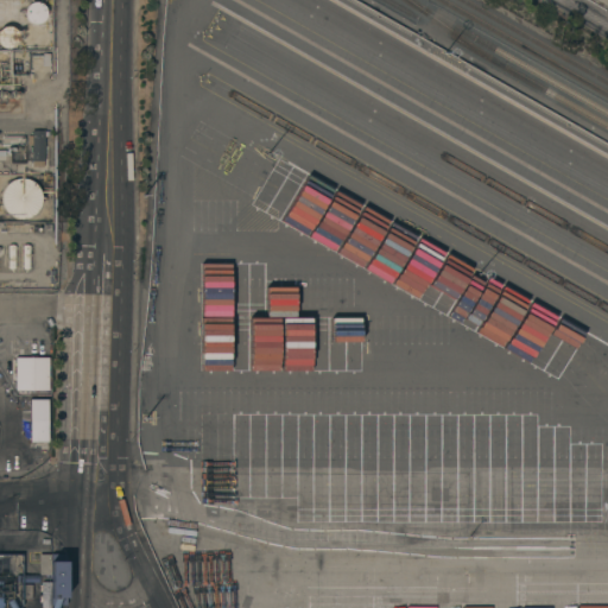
[(48,16),(46,17),(45,19),(44,20),(43,21),(40,23),(39,23),(37,23),(35,23),(33,23),(31,21),(30,20),(29,19),(27,18),(26,16),(25,13),(25,12),(25,10),(26,8),(26,6),(27,5),(30,2),(31,1),(32,1),(35,0),(38,0),(40,1),(42,1),(44,2),(45,4),(46,6),(48,7),(48,10),(48,11),(48,13),(48,16)]
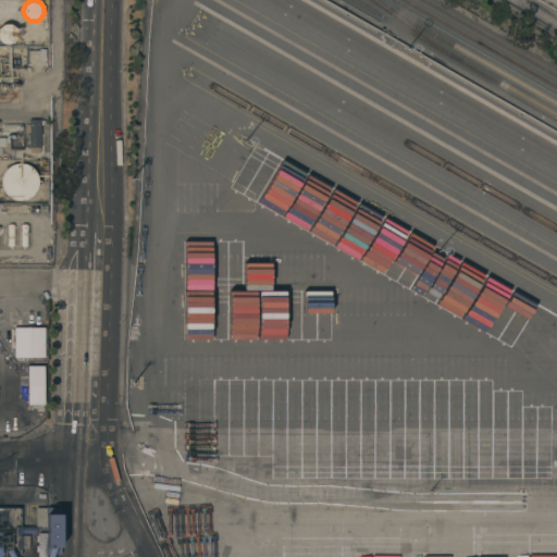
[(17,39),(16,40),(14,41),(13,42),(12,44),(10,44),(8,44),(7,44),(4,44),(3,42),(1,41),(0,40),(0,27),(1,26),(2,25),(4,24),(5,24),(8,24),(10,24),(11,24),(13,25),(14,26),(15,27),(16,28),(17,31),(19,32),(19,34),(19,36),(17,37),(17,39)]
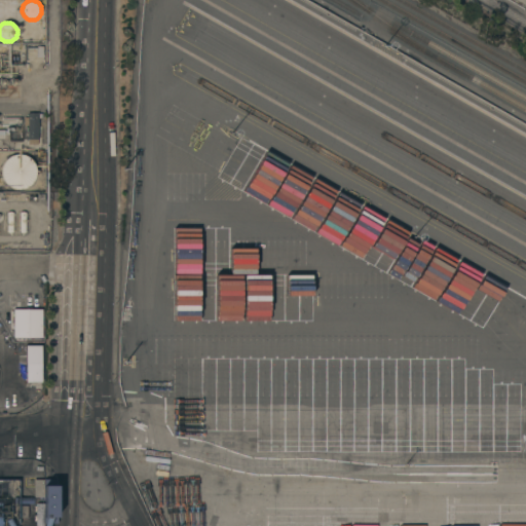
[(39,132),(41,132),(41,138),(39,138),(39,139),(38,139),(38,144),(29,144),(29,125),(25,125),(25,117),(29,117),(29,113),(39,112),(39,132)]
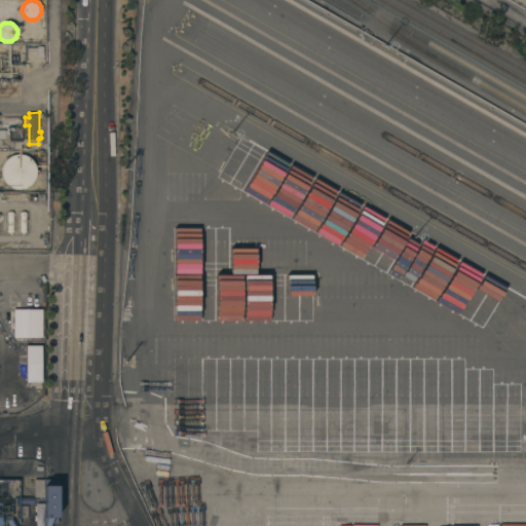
[(35,181),(33,183),(31,185),(28,187),(25,188),(23,189),(20,189),(16,189),(13,188),(10,187),(8,185),(6,183),(4,180),(3,178),(2,175),(2,172),(2,168),(3,165),(4,162),(6,160),(8,158),(10,156),(13,155),(16,154),(20,154),(23,154),(26,155),(28,156),(31,158),(33,160),(35,162),(36,165),(37,168),(37,172),(37,175),(36,178),(35,181)]
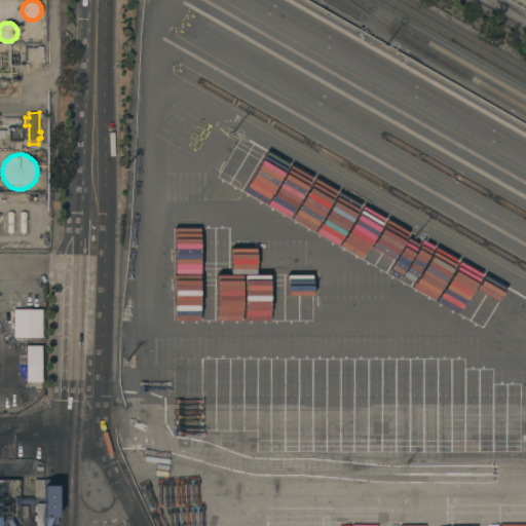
[(42,337),(42,308),(12,309),(12,338),(42,337)]
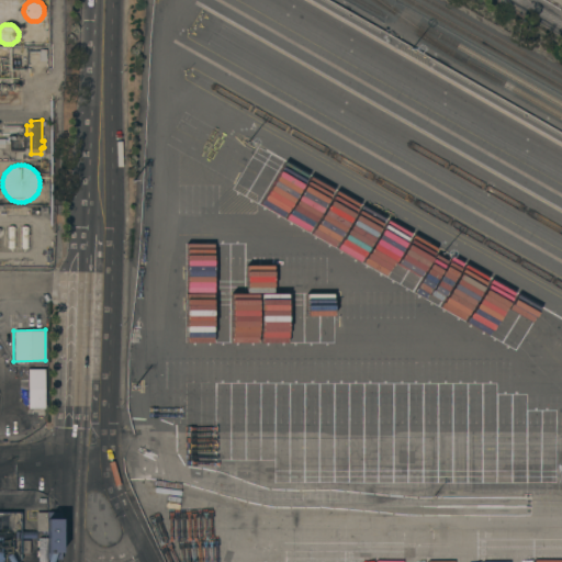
[(44,369),(27,369),(26,407),(44,408),(44,369)]
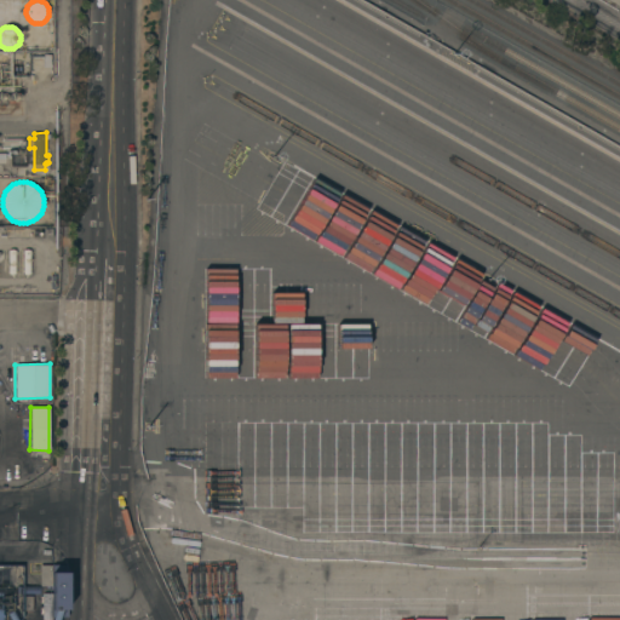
[(40,566),(52,564),(52,586),(40,586),(40,566)]
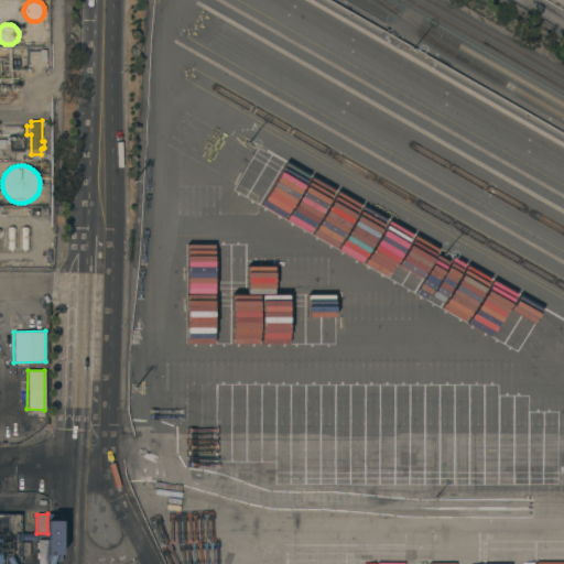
[(47,513),(62,513),(62,561),(49,562),(47,513)]
